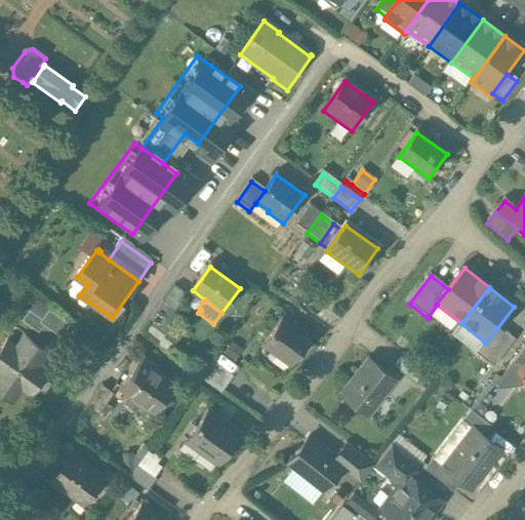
[(179,316),(162,305),(148,324),(151,326),(164,336),(179,316)]
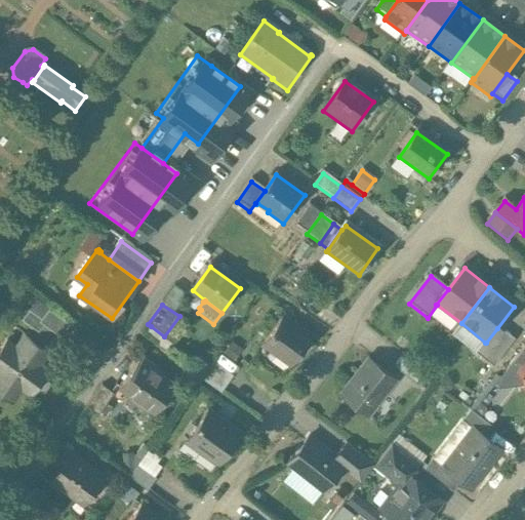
[(70,327),(49,312),(42,322),(40,324),(44,327),(61,340),(70,327)]
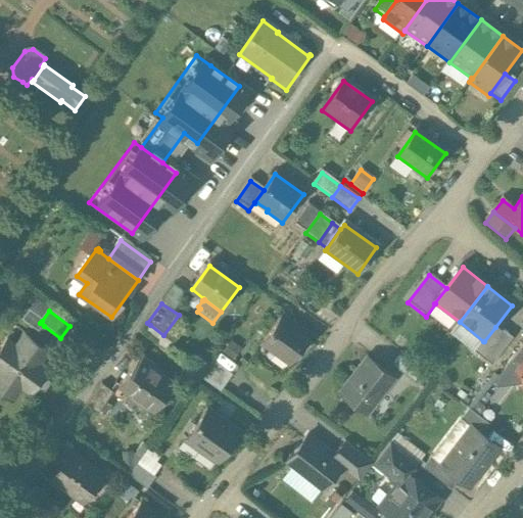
[(42,321),(30,312),(21,322),(39,334),(44,326),(40,323),(42,321)]
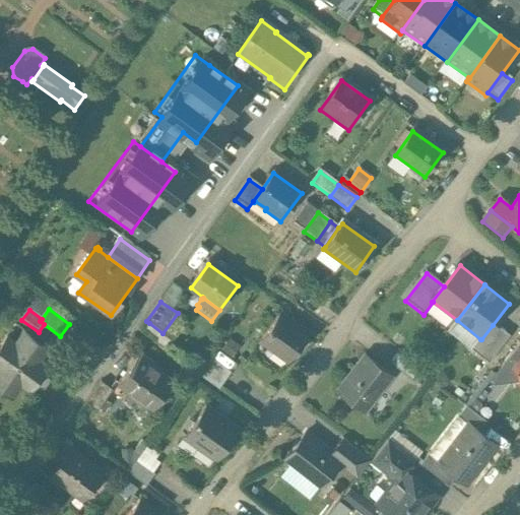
[(308,336),(280,316),(260,342),(288,364),(308,336)]
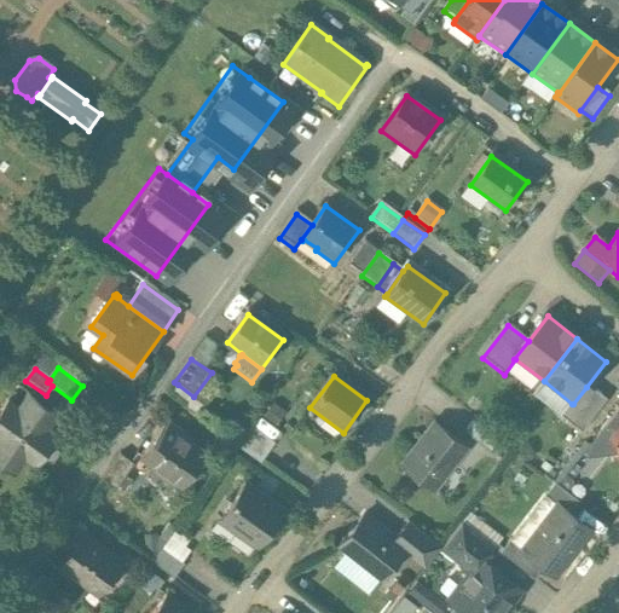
[(194,397),(178,385),(169,395),(185,408),(194,397)]
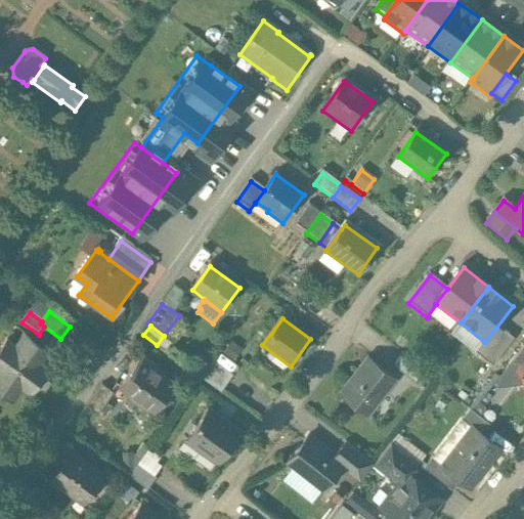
[(496,328),(485,342),(484,342),(474,354),(492,369),(514,341),(496,328)]
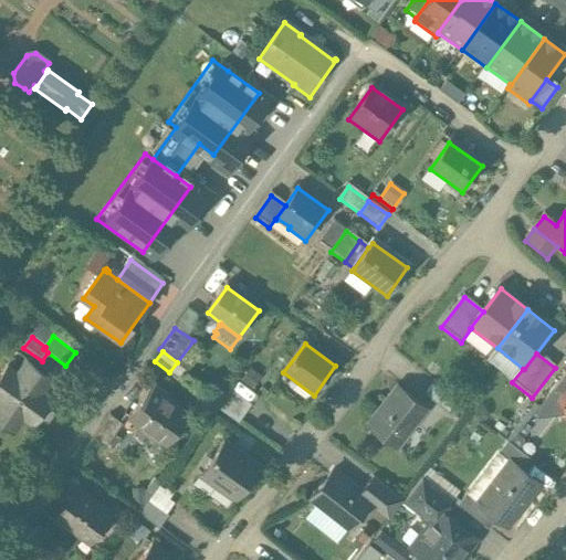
[(17,377),(8,370),(0,380),(0,425),(13,436),(23,423),(32,430),(52,403),(43,397),(53,382),(27,363),(17,377)]
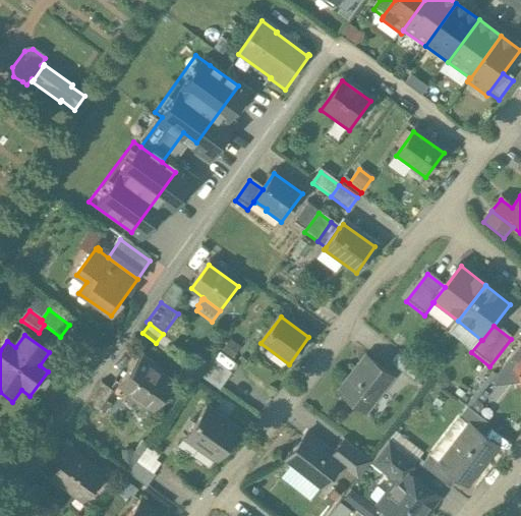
[(520,345),(510,360),(519,367),(520,364),(520,345)]
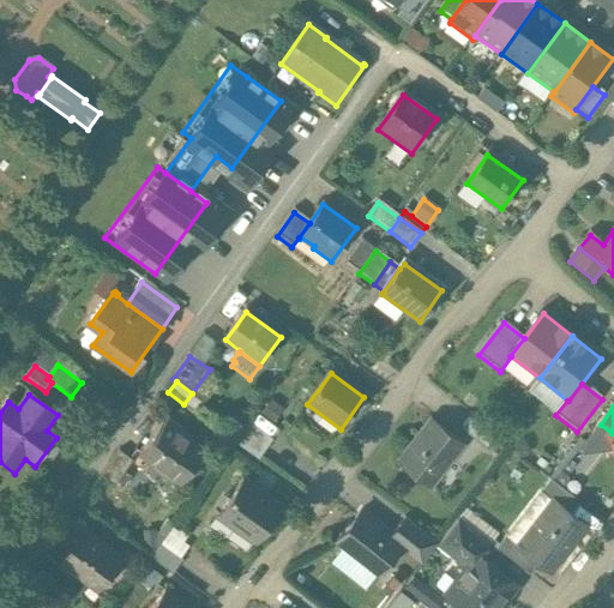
[(497,441),(470,420),(461,432),(487,452),(497,441)]
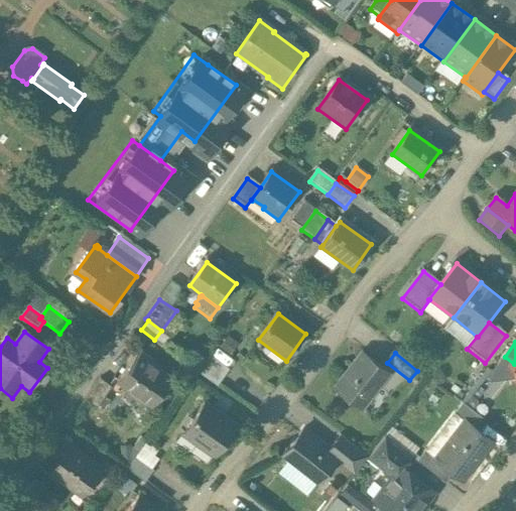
[(152,364),(139,354),(117,384),(151,408),(171,381),(150,366),(152,364)]
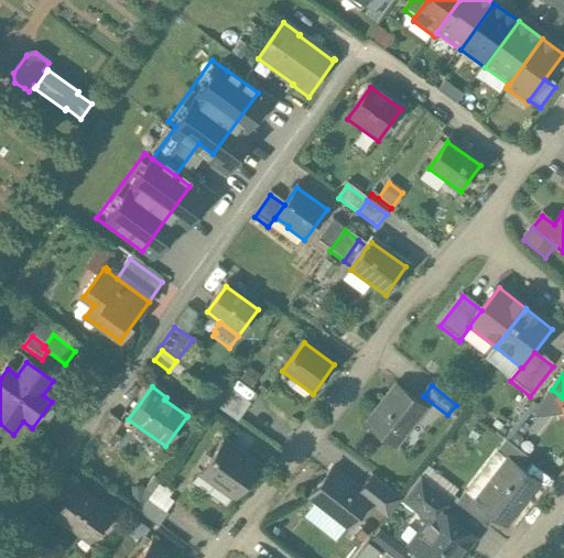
[(397,389),(367,426),(394,448),(424,409),(397,389)]
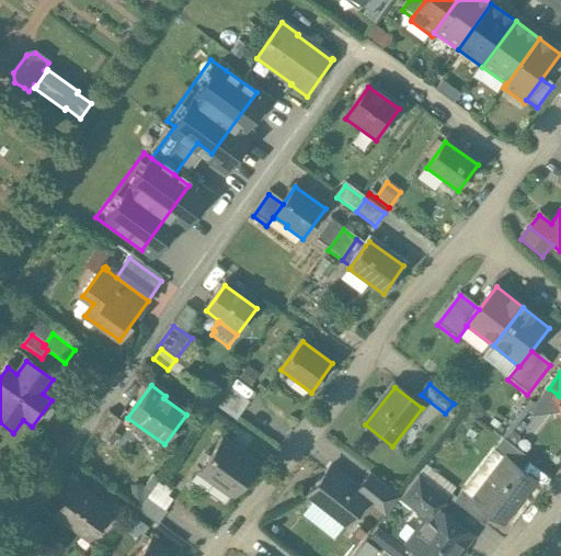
[(249,405),(227,389),(214,407),(236,422),(249,405)]
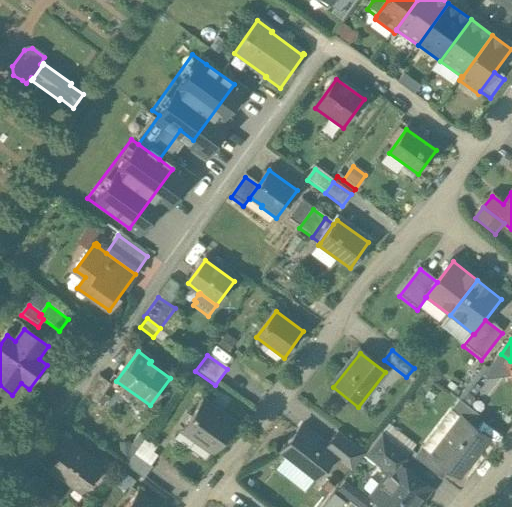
[(109,386),(98,379),(84,399),(94,406),(109,386)]
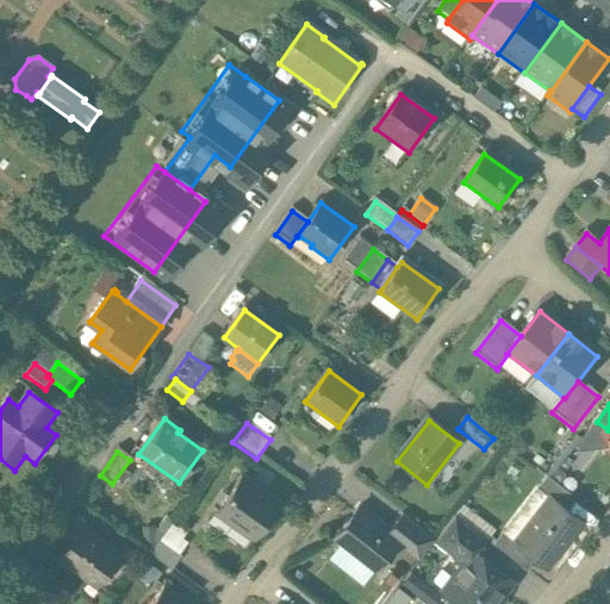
[(279,506),(241,479),(215,515),(253,542),(279,506)]
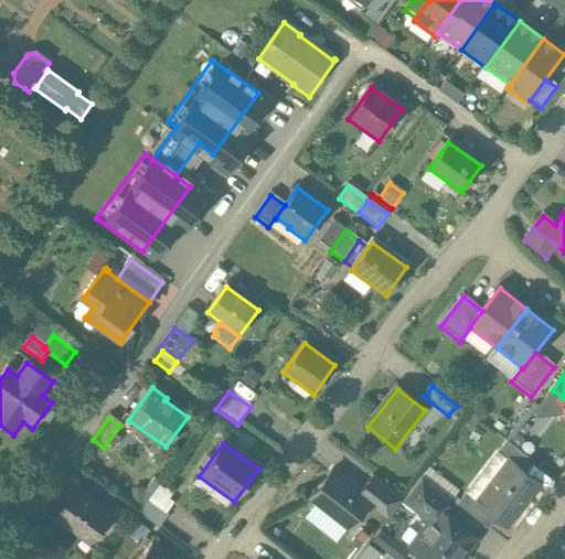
[(528,460),(507,443),(497,455),(513,469),(514,468),(520,471),(528,460)]
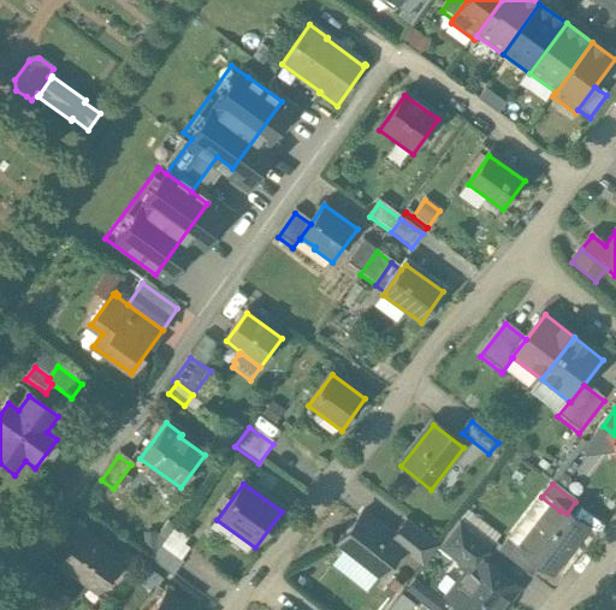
[(542,497),(509,540),(521,550),(520,552),(542,569),(551,575),(587,529),(567,514),(561,510),(560,511),(542,497)]
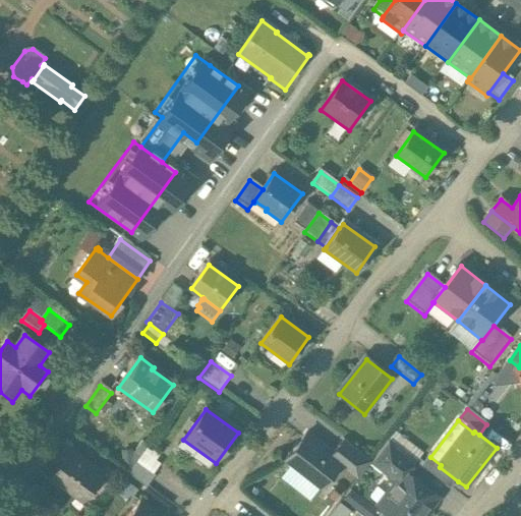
[(332,456),(306,436),(285,463),(321,491),(341,464),(342,463),(332,456)]
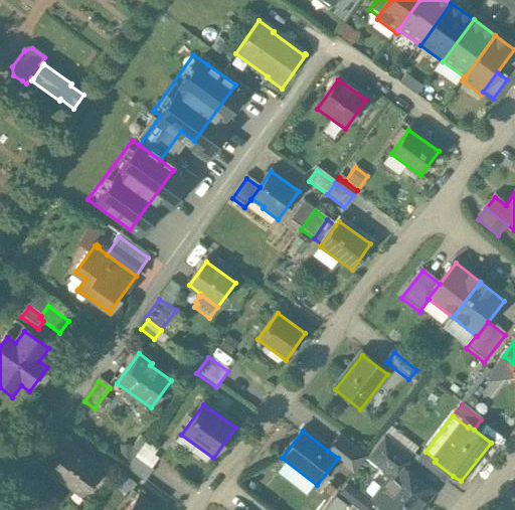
[(358,451),(339,437),(328,451),(338,458),(337,459),(347,466),(358,451)]
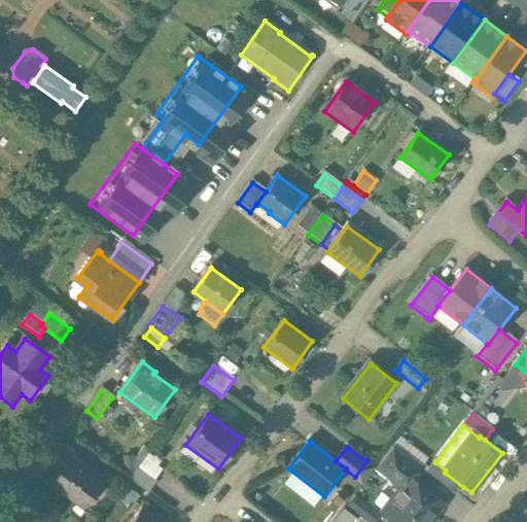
[(419,468),(392,448),(384,459),(410,480),(419,468)]
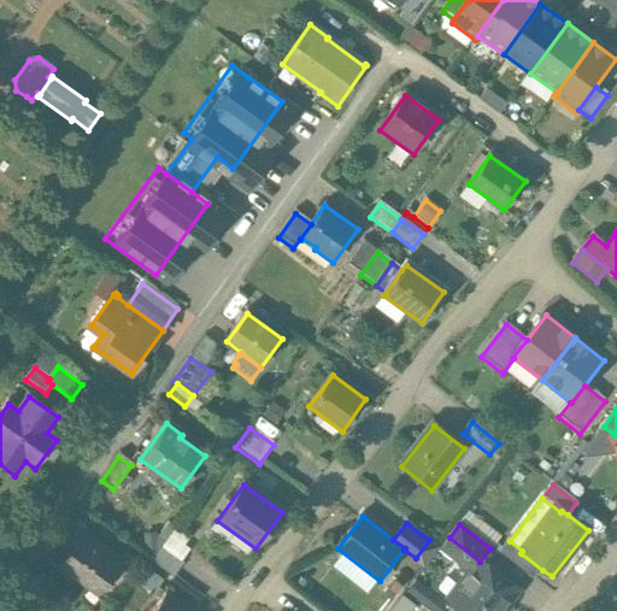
[(187,542),(174,533),(162,550),(180,563),(187,552),(182,548),(187,542)]
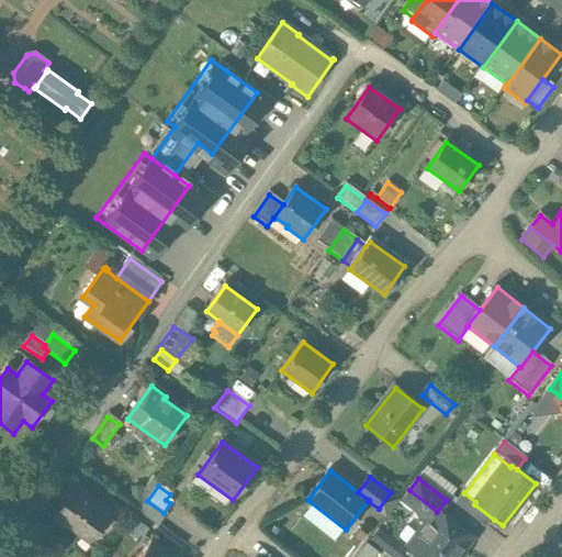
[(109,513),(76,489),(55,517),(80,536),(88,542),(105,517),(109,513)]
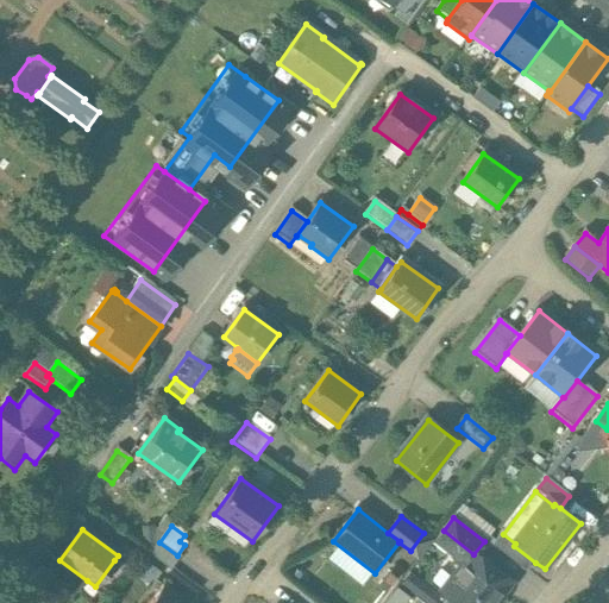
[(481,557),(478,558),(473,554),(444,531),(435,542),(458,560),(451,570),(452,579),(441,592),(444,594),(444,601),(445,602),(504,602),(503,595),(512,584),(494,570),(495,569),(481,557)]
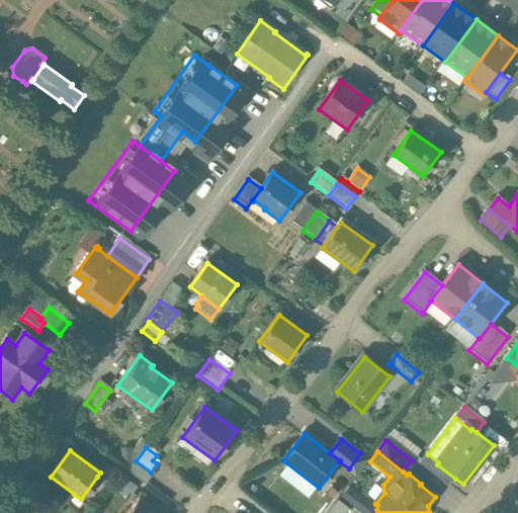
[(369,460),(360,453),(349,468),(358,476),(369,460)]
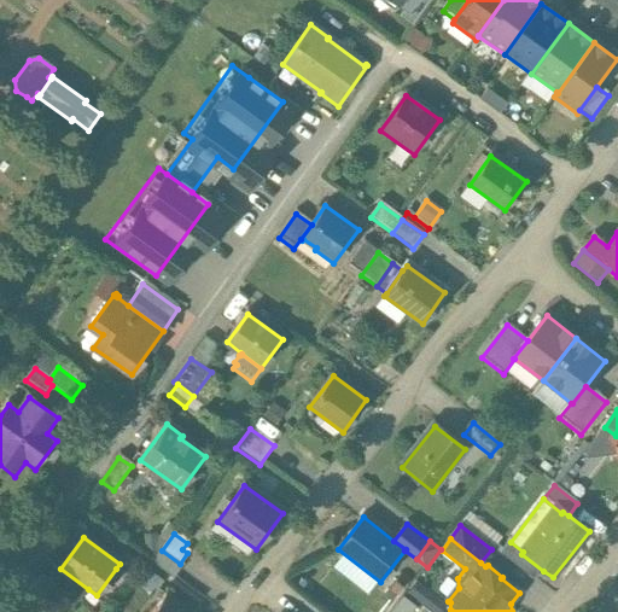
[(511,542),(509,542),(499,555),(534,583),(543,571),(522,554),(523,552),(511,542)]
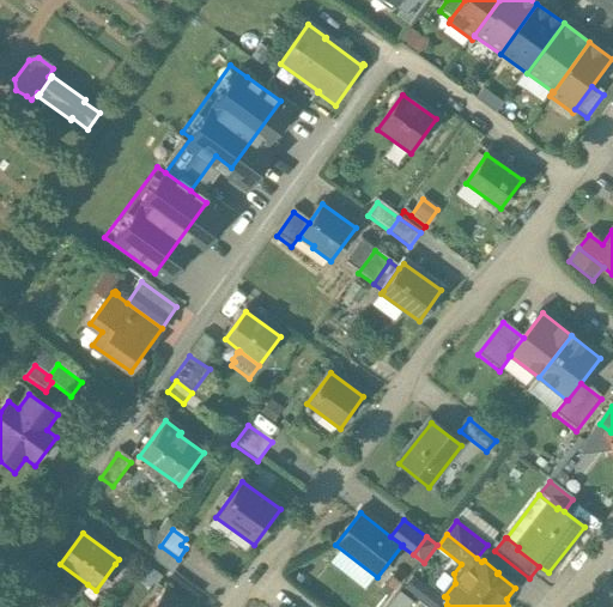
[(178,559),(161,546),(150,560),(173,576),(182,562),(178,559)]
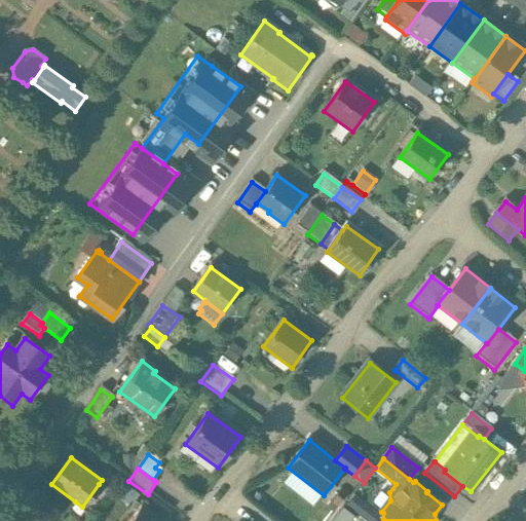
[(99,484),(82,507),(92,514),(109,491),(99,484)]
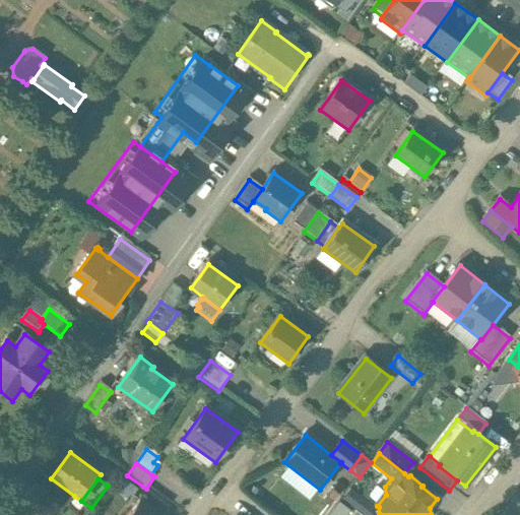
[(350,507),(358,497),(351,492),(343,502),(350,507)]
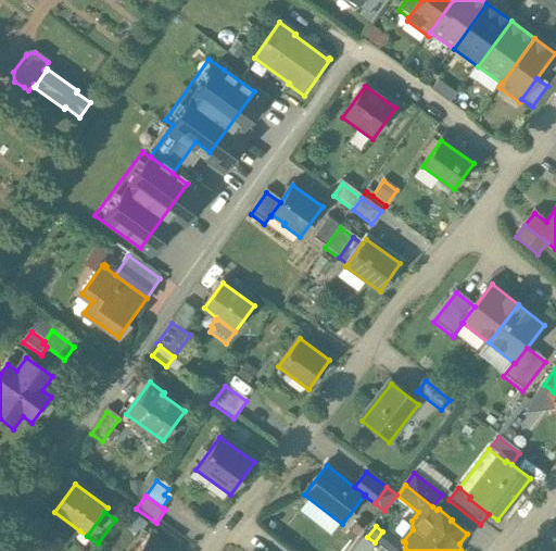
[(87,536),(79,530),(71,542),(81,550),(93,550),(98,543),(87,536)]
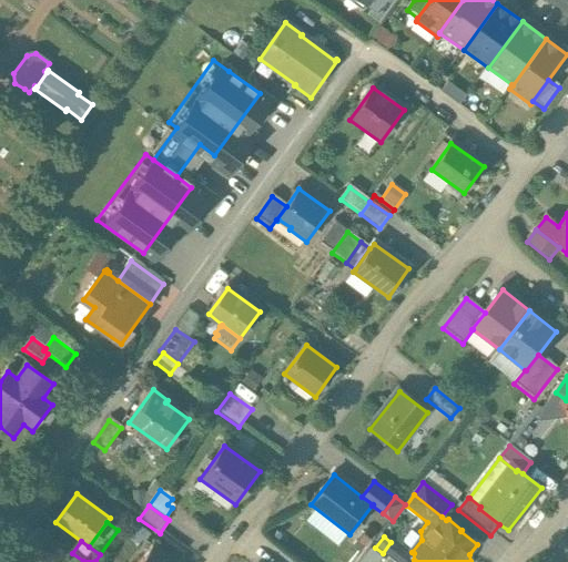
[(406,561),(409,558),(391,542),(383,553),(393,561),(406,561)]
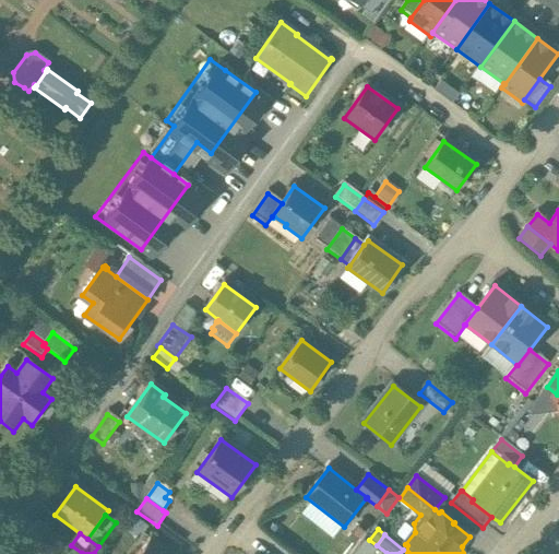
[(167,553),(150,541),(140,553),(167,553)]
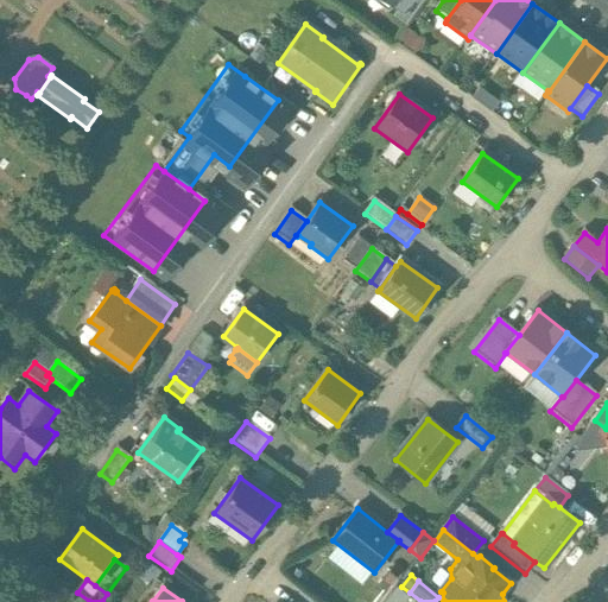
[(396,589),(386,601),(406,601),(409,599),(396,589)]
